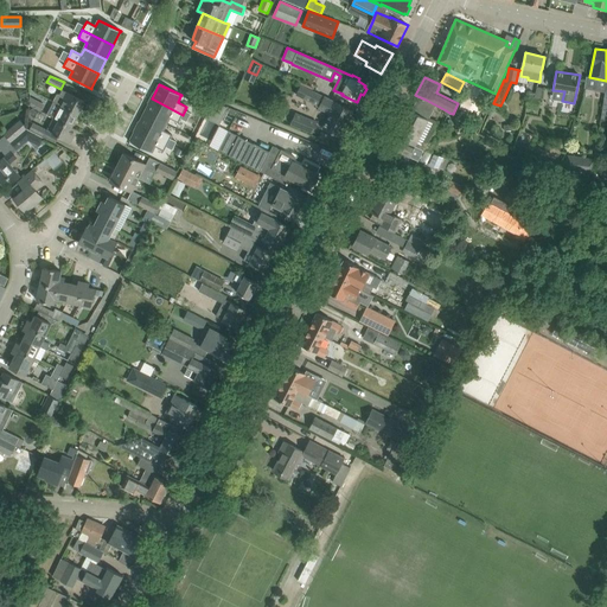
[(301,85),(296,94),(305,98),(315,104),(319,107),(319,108),(330,114),(323,128),(339,136),(353,112),(334,102),(320,95),(310,89),(301,85)]
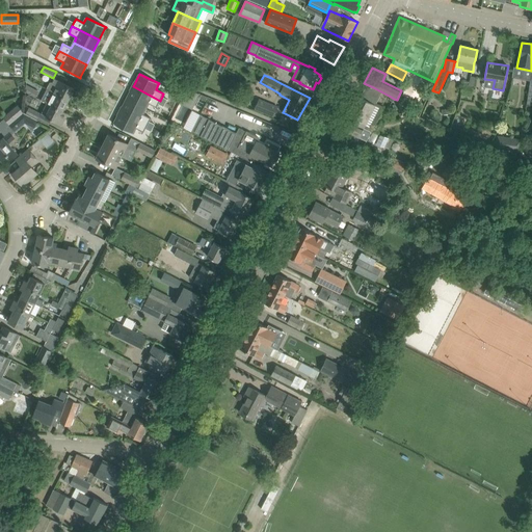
[(471,75),(470,84),(476,85),(478,76),(471,75)]
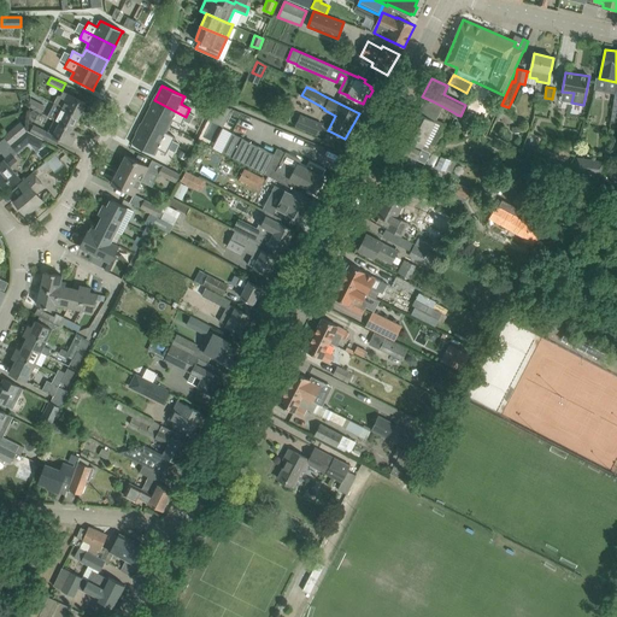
[(54,103),(54,104),(62,106),(80,116),(86,103),(68,93),(68,94),(63,92),(62,95),(58,95),(54,103)]
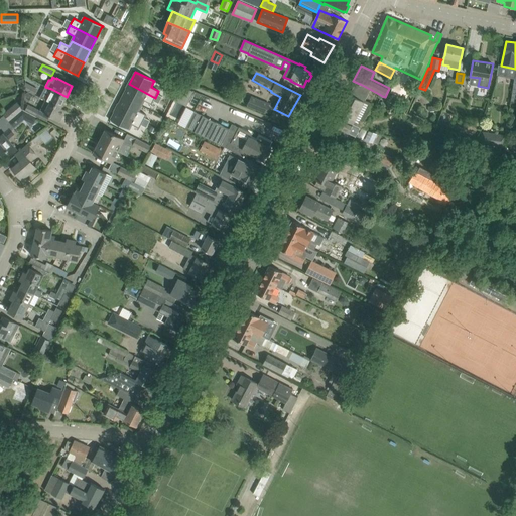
[(24,89),(30,92),(34,95),(38,89),(25,82),(24,89)]
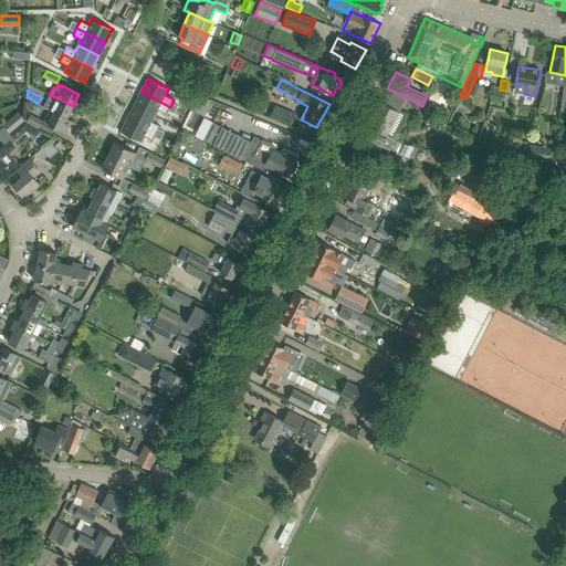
[(142,92),(135,105),(155,116),(158,111),(166,114),(168,111),(170,107),(142,92)]
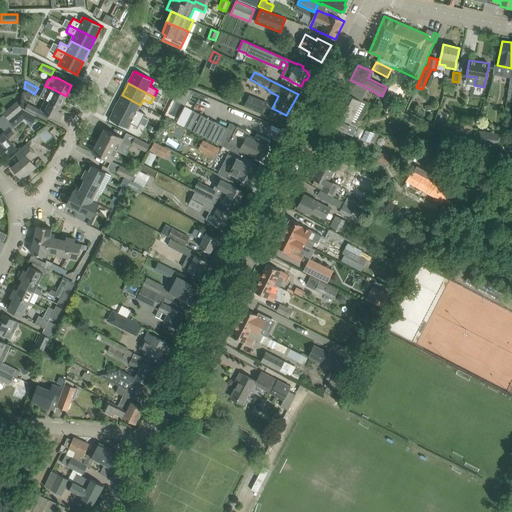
[(39,96),(45,99),(60,107),(66,96),(51,88),(45,86),(39,96)]
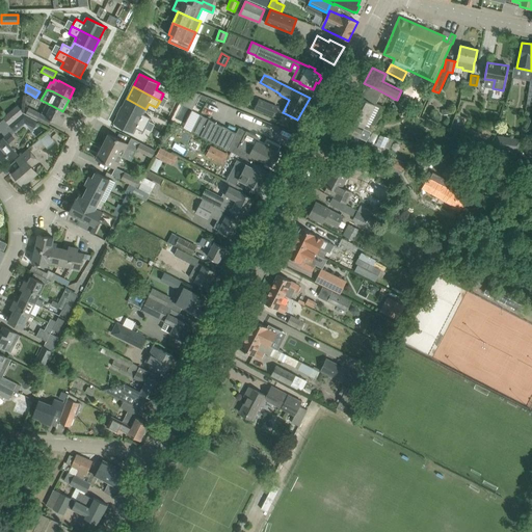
[(189,89),(185,98),(195,103),(200,95),(189,89)]
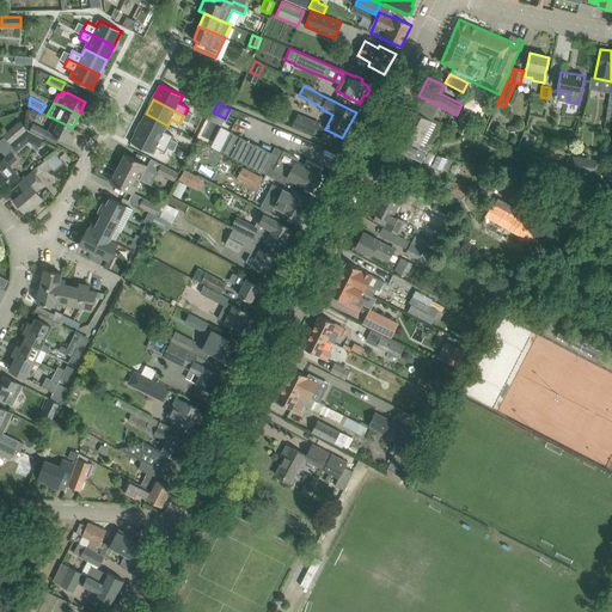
[(411,110),(397,136),(418,147),(432,121),(411,110)]
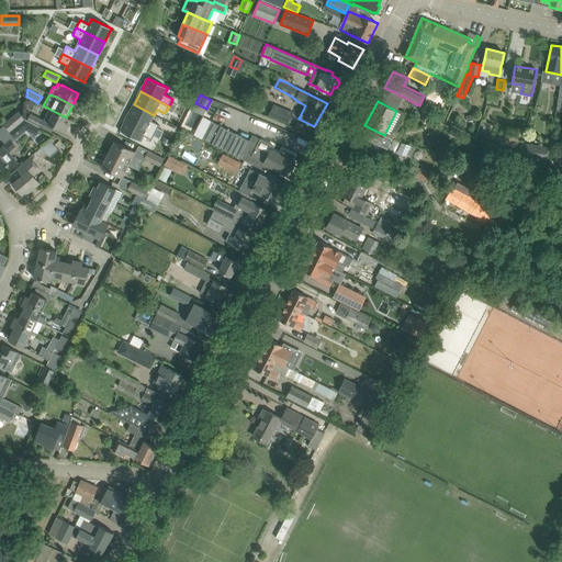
[(134,104),(126,117),(156,132),(157,128),(159,125),(150,121),(154,115),(134,104)]
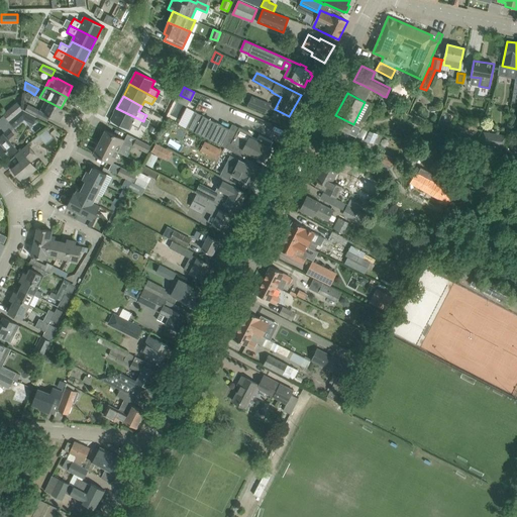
[(247,106),(267,113),(270,104),(251,96),(247,106)]
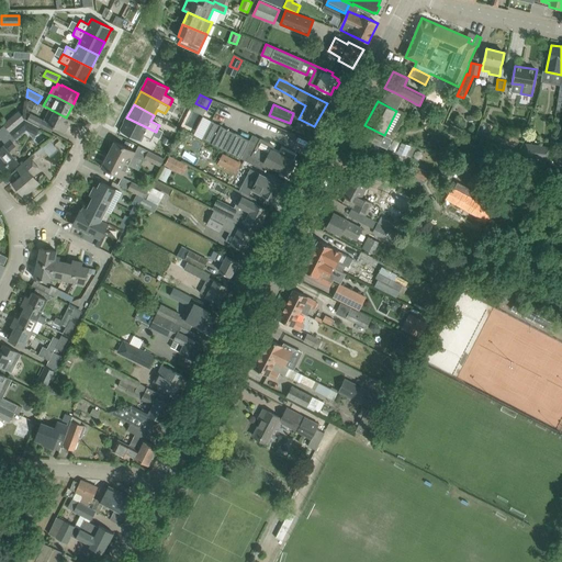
[(66,117),(49,109),(43,121),(48,124),(65,132),(71,120),(66,117)]
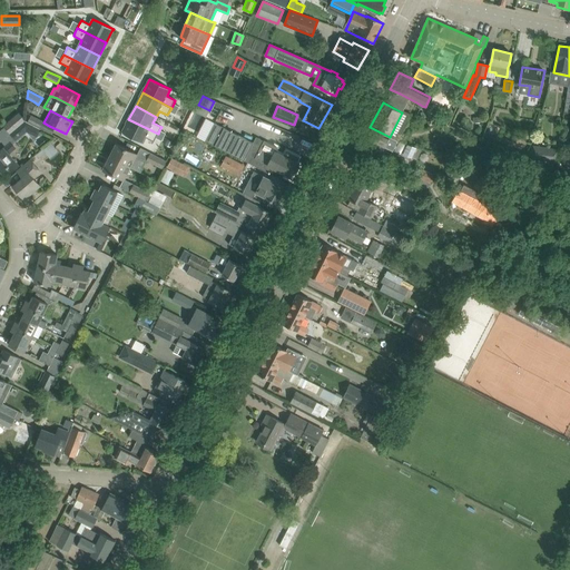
[(5,126),(10,134),(25,120),(19,114),(5,126)]
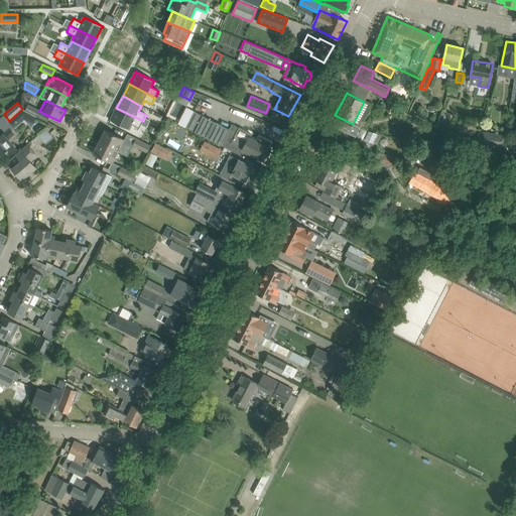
[(39,111),(27,105),(24,110),(36,116),(39,111)]
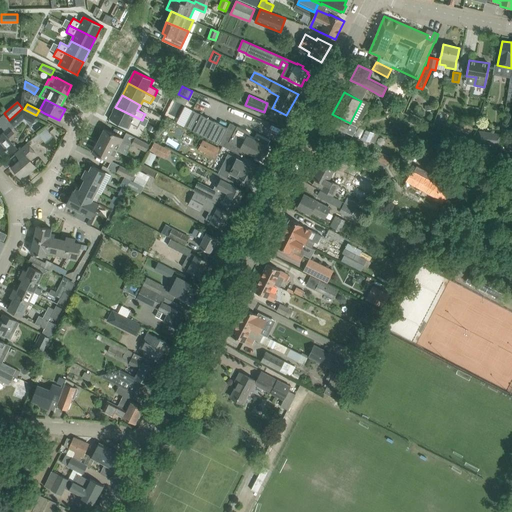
[(109,119),(109,120),(128,129),(128,128),(130,123),(138,127),(140,124),(142,120),(115,107),(109,119)]
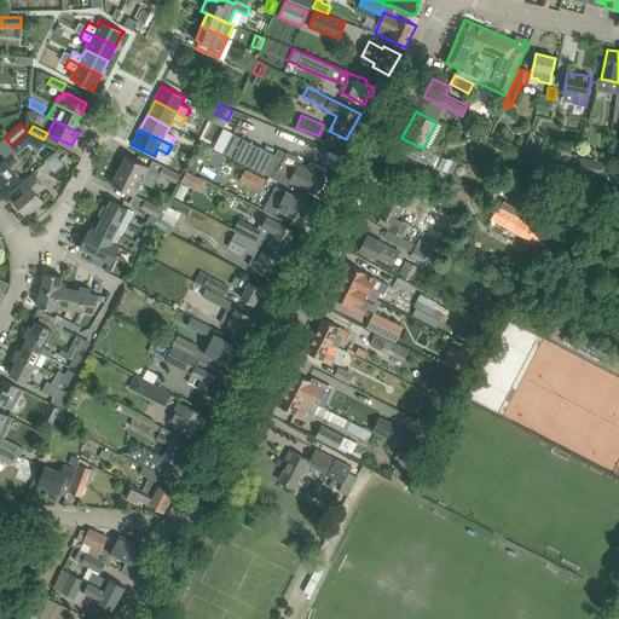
[(27,131),(11,145),(17,152),(33,138),(27,131)]
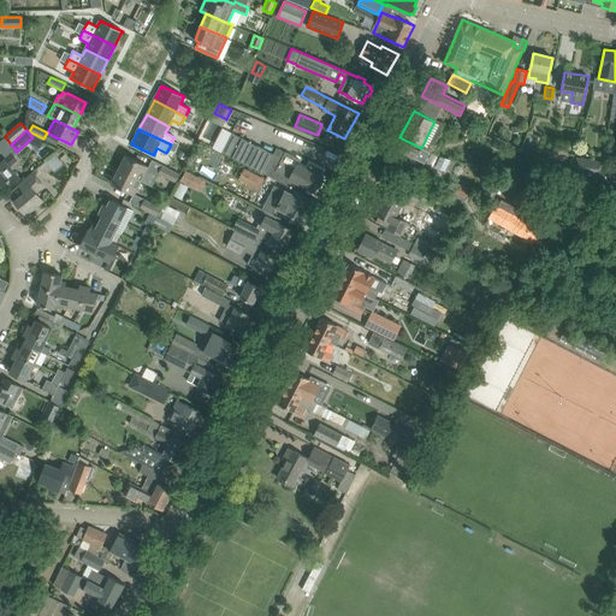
[(221,152),(264,173),(291,188),(295,182),(315,191),(319,185),(320,187),(324,181),(321,179),(323,177),(320,176),(323,170),(309,164),(307,169),(297,164),(300,160),(277,148),(273,154),(231,132),(221,152)]
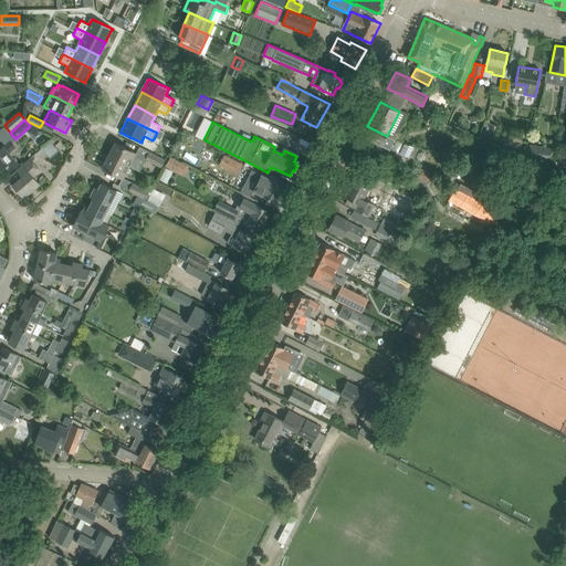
[(395,140),(387,136),(367,126),(366,129),(364,130),(363,134),(363,136),(381,146),(389,150),(395,140)]
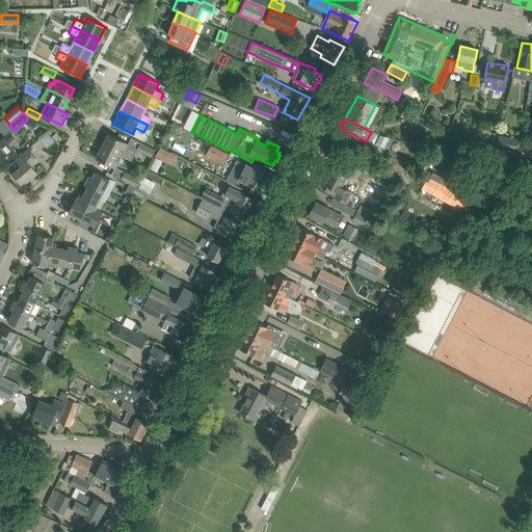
[(18,155),(14,151),(7,143),(14,138),(9,133),(3,138),(0,139),(0,158),(2,161),(6,157),(10,161),(18,155)]
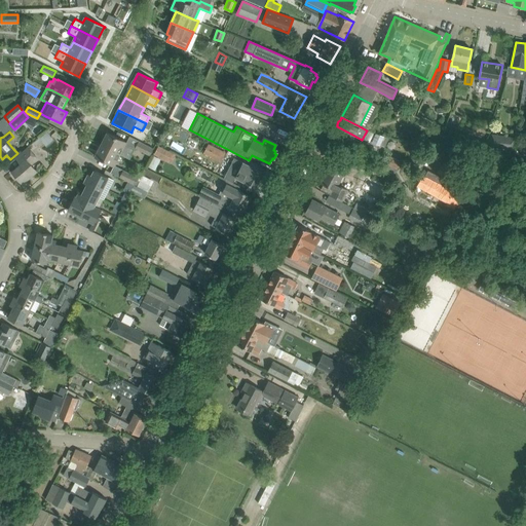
[(46,132),(34,143),(36,146),(42,141),(45,145),(46,146),(53,140),(48,134),(46,132)]
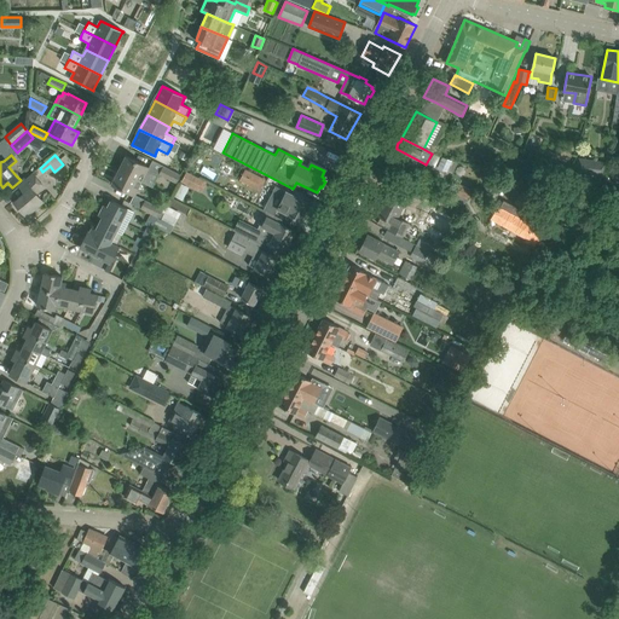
[(119,171),(142,181),(148,185),(155,172),(148,169),(149,168),(136,161),(126,156),(119,171)]
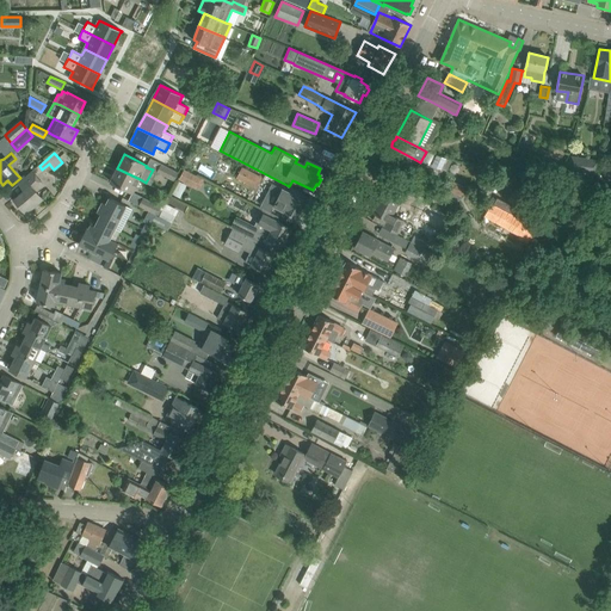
[(432,165),(446,172),(451,161),(436,154),(432,165)]
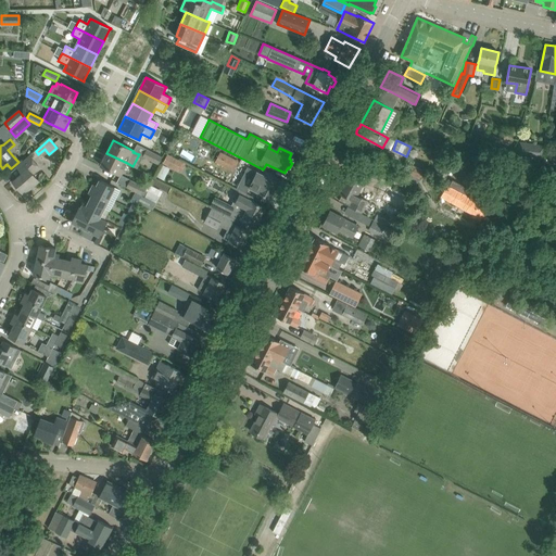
[(534,158),(534,156),(542,158),(544,147),(535,146),(536,144),(520,142),(519,148),(515,148),(514,154),(534,158)]
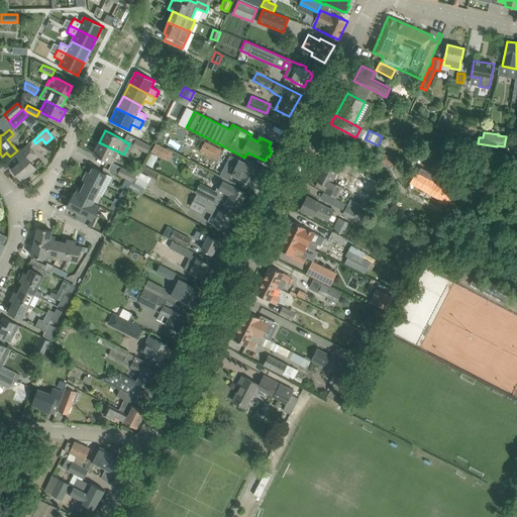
[(150,146),(140,140),(136,138),(132,145),(147,153),(150,146)]
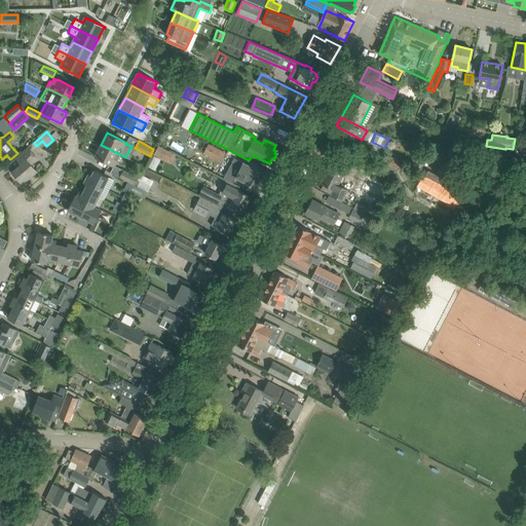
[(203,154),(221,162),(226,152),(209,144),(203,154)]
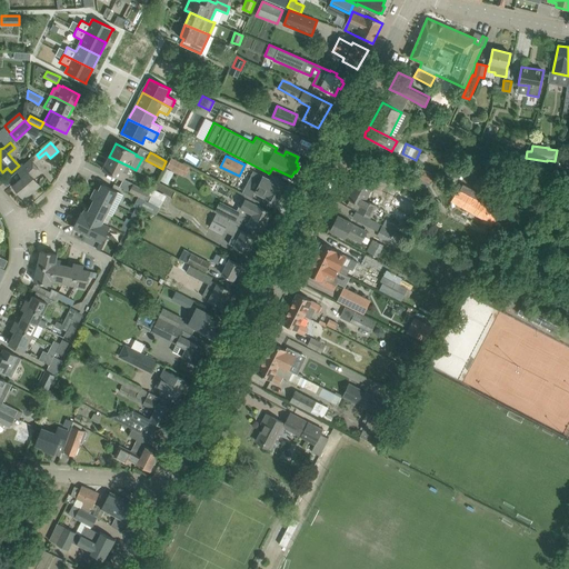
[(130,167),(109,157),(102,170),(123,180),(130,167)]
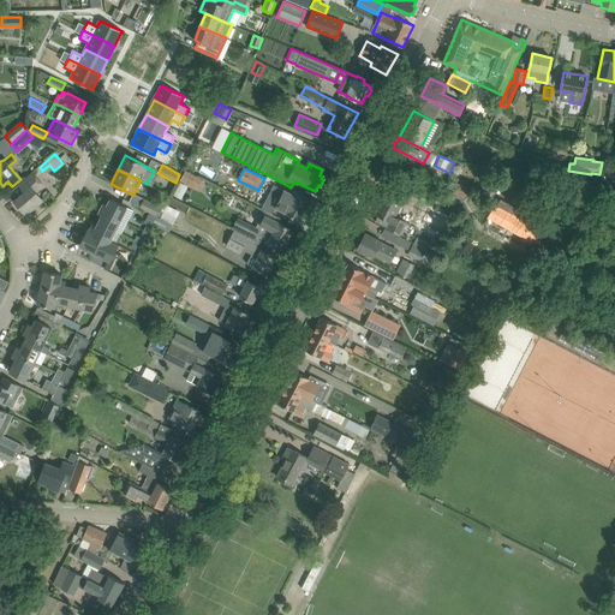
[(180,181),(197,190),(203,180),(185,171),(180,181)]
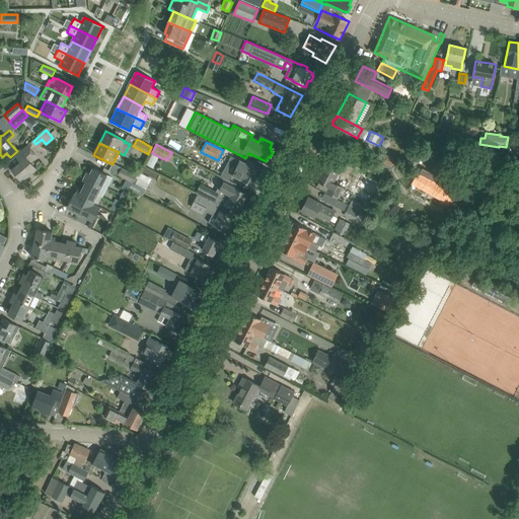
[(16,155),(21,161),(12,169),(22,180),(36,169),(30,162),(38,157),(27,145),(16,155)]
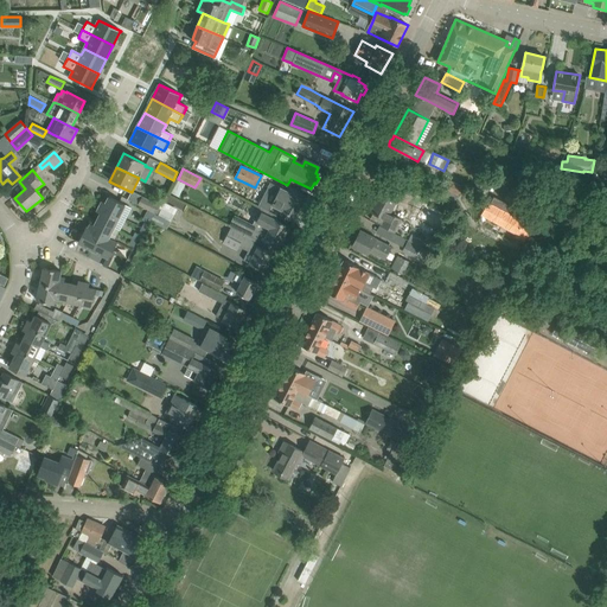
[(475,185),(486,191),(496,173),(486,172),(485,174),(481,172),(475,185)]
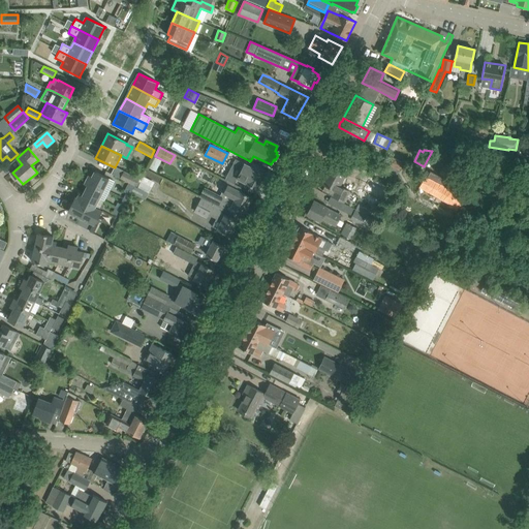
[(154,157),(149,168),(155,172),(160,160),(154,157)]
